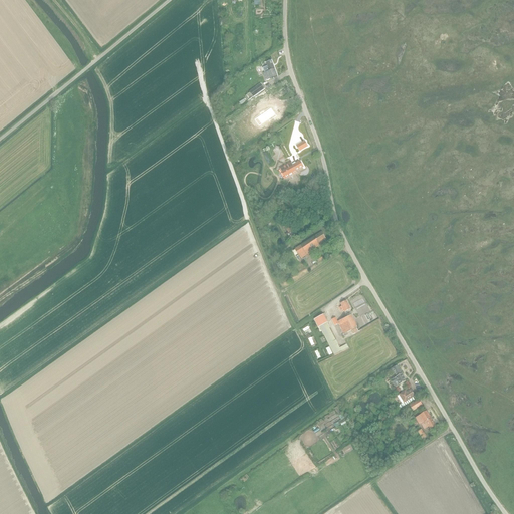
[(265,72),(263,73),(266,81),(277,76),(274,69),(275,69),(271,60),(266,62),(268,66),(263,67),(265,72)]
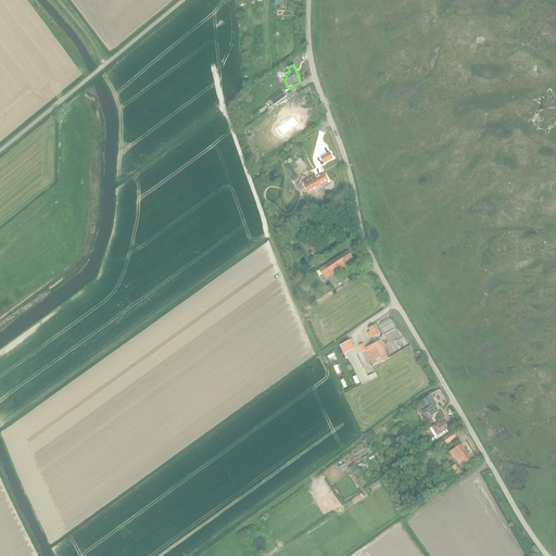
[(281,90),(270,99),(274,104),(286,97),(281,90)]
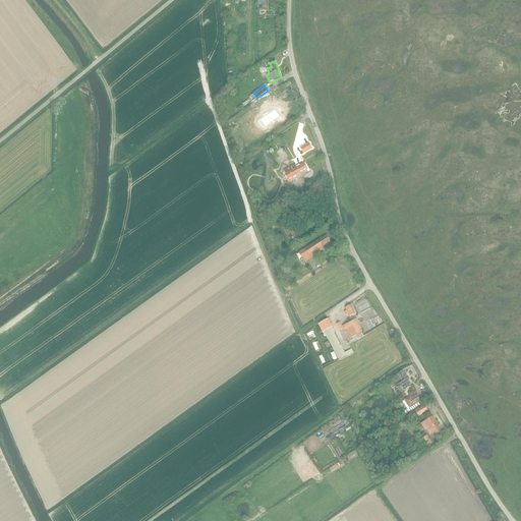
[(266,125),(280,115),(275,109),(262,118),(266,125)]
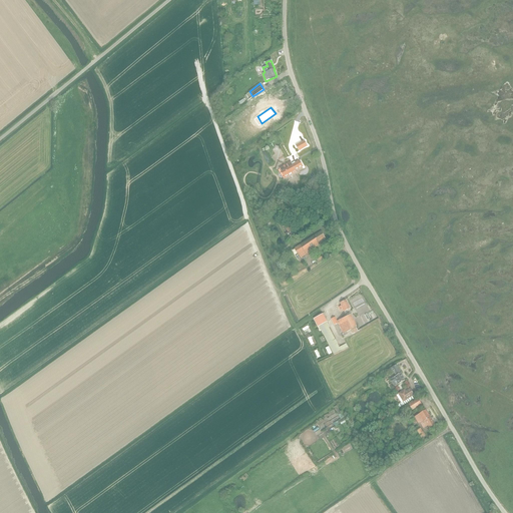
[(296,145),(299,150),(308,145),(305,140),(296,145)]
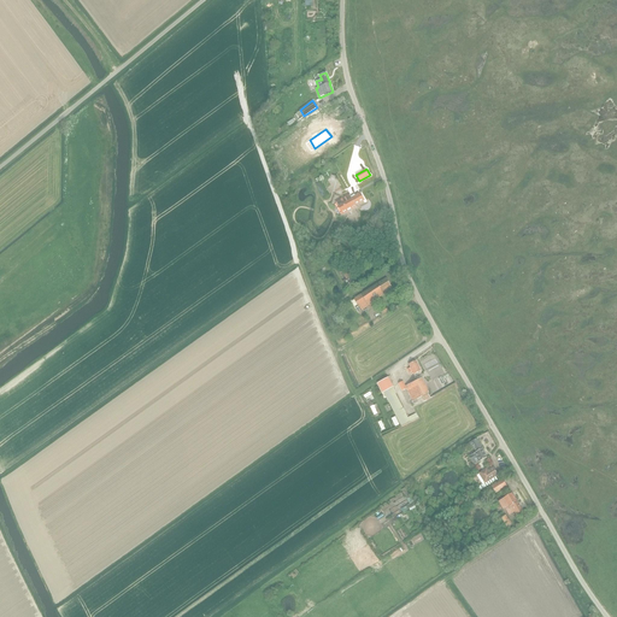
[(348,211),(351,209),(352,210),(357,206),(357,205),(365,200),(360,193),(356,195),(354,194),(351,197),(350,194),(336,203),(342,215),(348,211)]
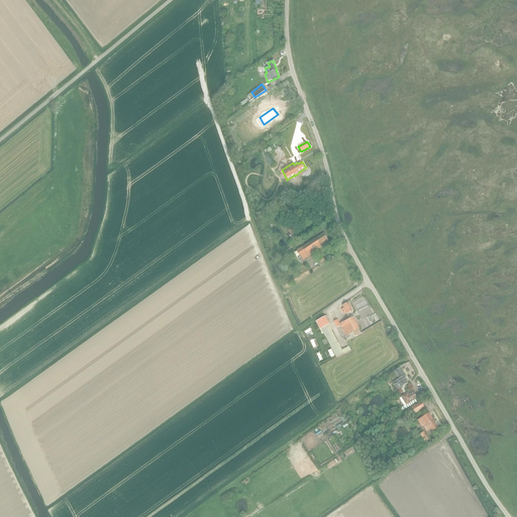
[(286,225),(290,234),(295,231),(291,222),(286,225)]
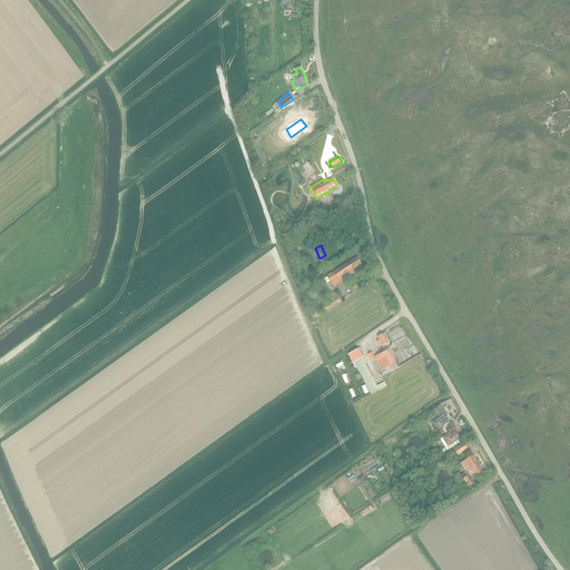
[(327,276),(334,287),(346,278),(345,276),(349,274),(350,275),(355,272),(353,269),(362,265),(356,257),(327,276)]
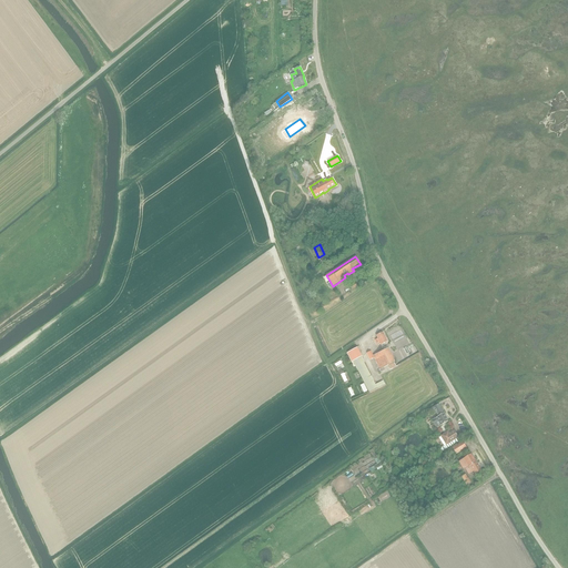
[(364,260),(368,267),(374,264),(369,256),(364,260)]
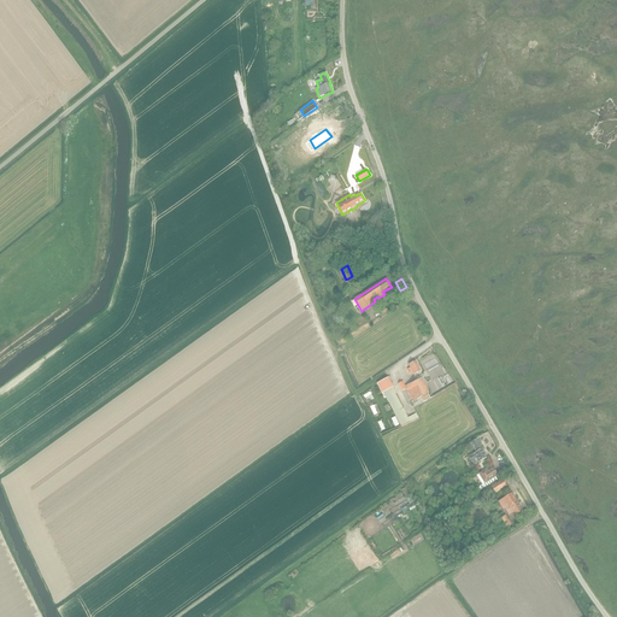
[(407,369),(410,374),(412,371),(413,375),(422,371),(416,360),(409,364),(411,368),(407,369)]
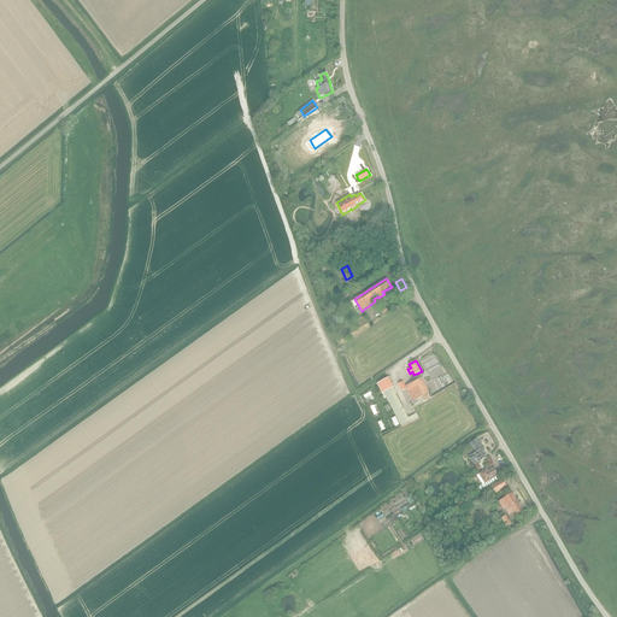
[(406,388),(415,404),(418,401),(417,399),(423,397),(424,401),(430,398),(428,394),(429,393),(421,376),(417,377),(418,380),(405,386),(403,381),(399,383),(403,391),(406,388)]
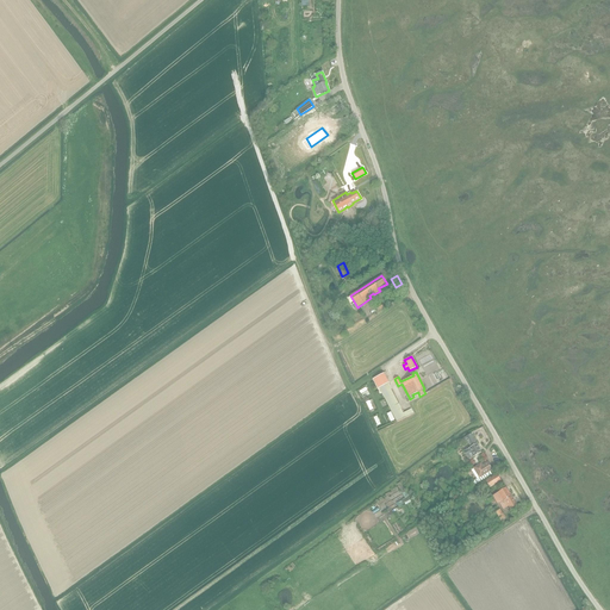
[(373,379),(379,388),(380,387),(397,421),(405,416),(414,412),(411,409),(403,412),(388,384),(390,383),(384,373),(373,379)]
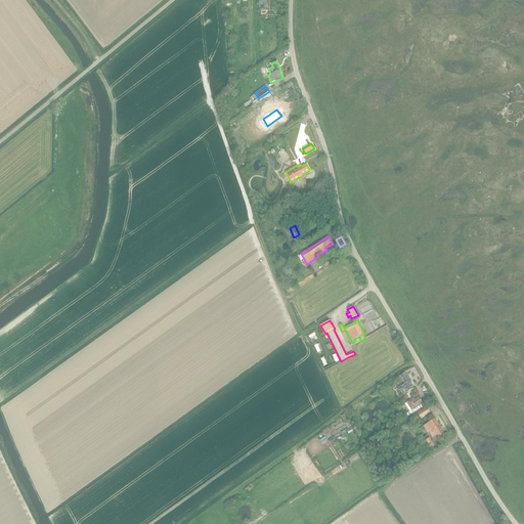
[(404,384),(399,387),(403,394),(413,389),(405,373),(398,377),(400,381),(402,380),(404,384)]
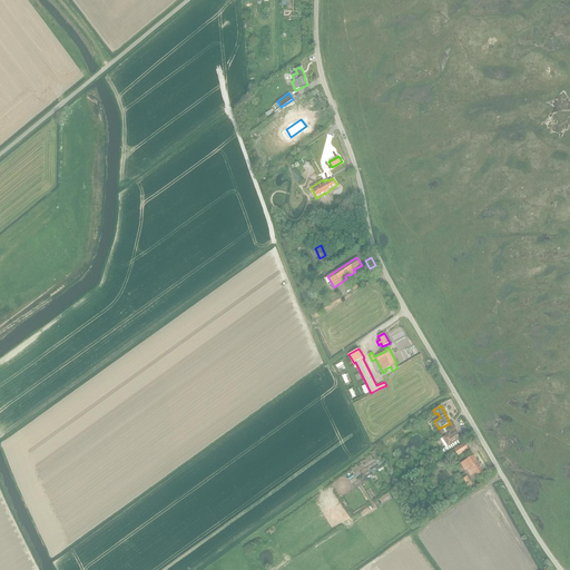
[(442,436),(448,445),(459,439),(455,432),(450,435),(449,433),(442,436)]
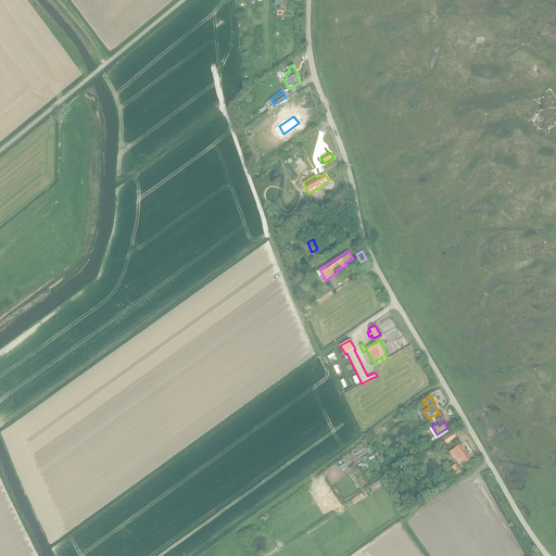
[(444,439),(447,443),(457,438),(454,432),(444,439)]
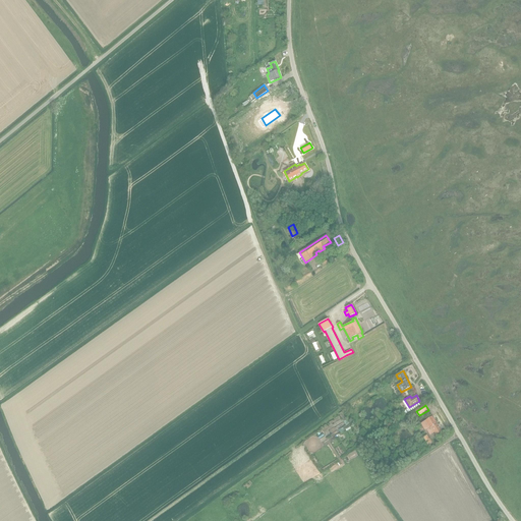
[(421,423),(426,430),(427,429),(430,435),(435,432),(437,435),(443,431),(432,416),(421,423)]
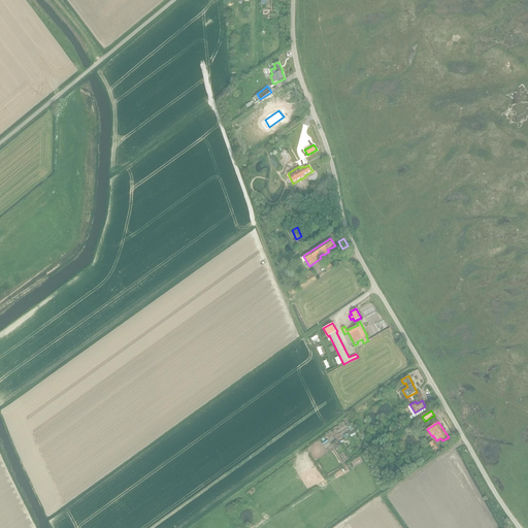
[(437,449),(436,446),(432,440),(429,442),(434,451),(437,449)]
